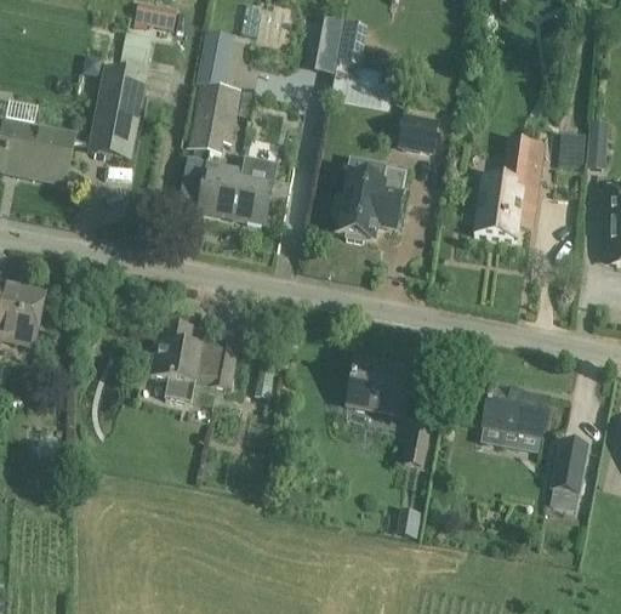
[(174,27),(177,6),(146,0),(140,0),(135,20),(174,27)]
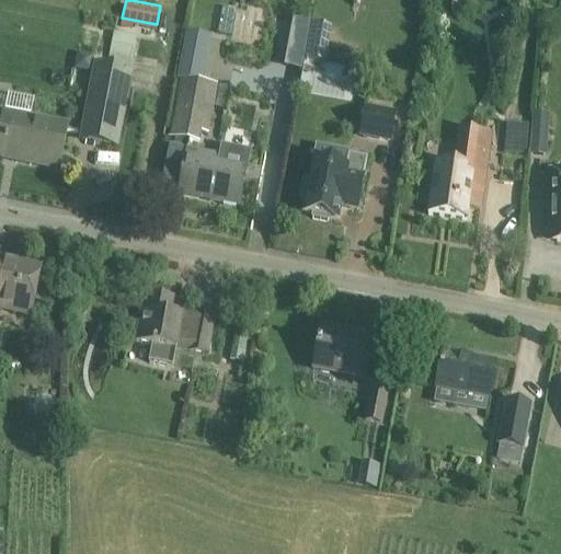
[(110,58),(132,62),(136,33),(115,29),(110,58)]
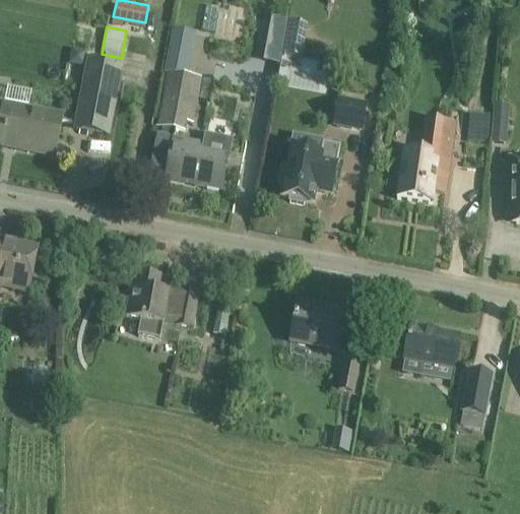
[(304,37),(285,34),(282,48),(302,51),(304,37)]
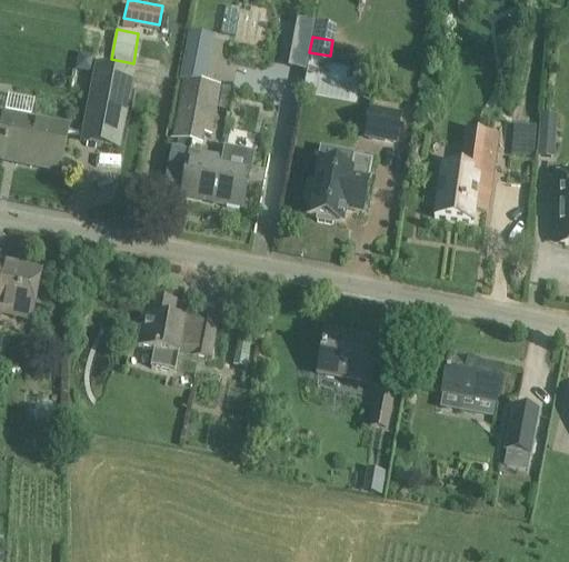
[(186,72),(185,74),(175,133),(203,138),(205,130),(210,130),(219,81),(207,79),(200,77),(203,52),(181,49),(179,71),(186,72)]
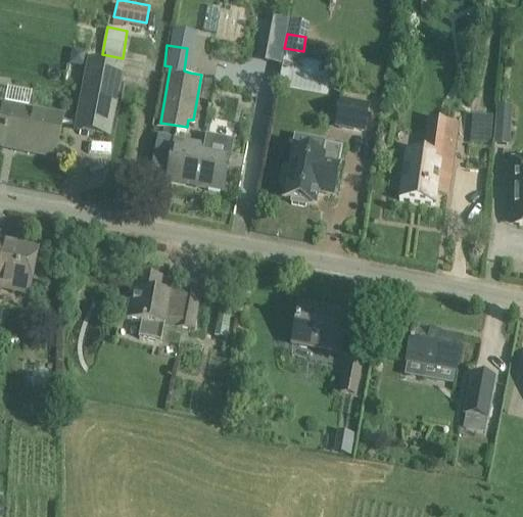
[(123,63),(89,56),(77,125),(109,132),(123,63)]
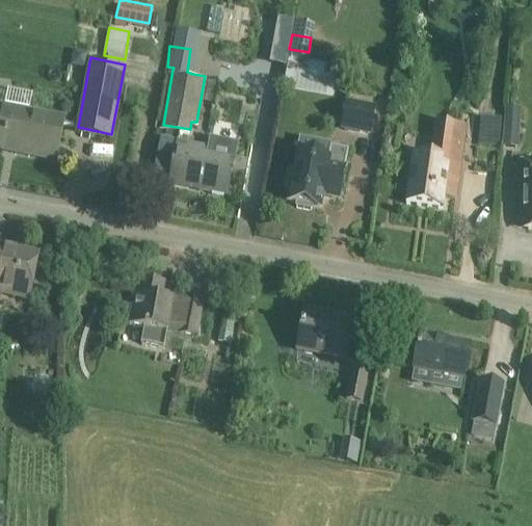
[(342,123),(370,128),(375,104),(346,99),(342,123)]
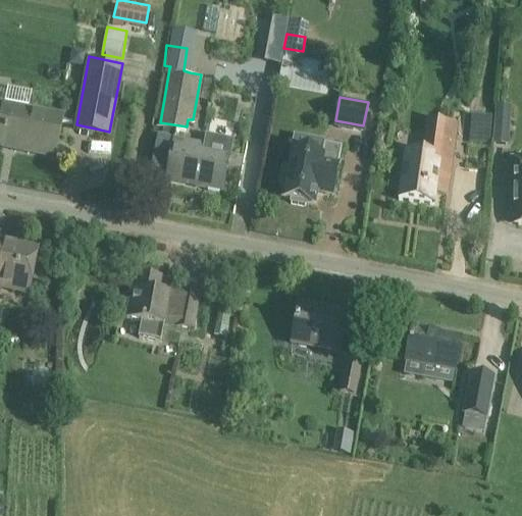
[(54,152),(58,132),(62,111),(0,98),(0,143),(4,144),(5,138),(15,140),(15,144),(54,152)]
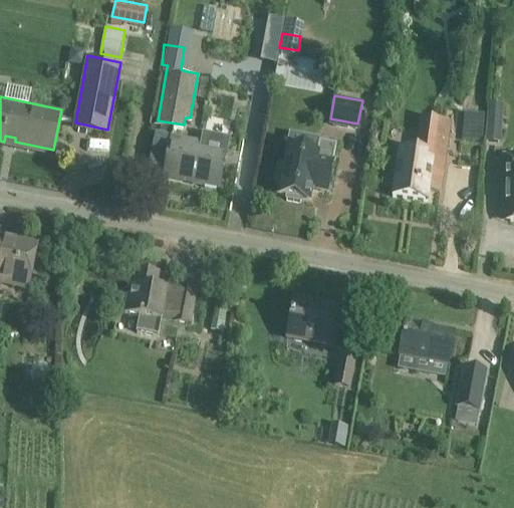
[(486,138),(500,139),(503,100),(488,99),(486,138)]
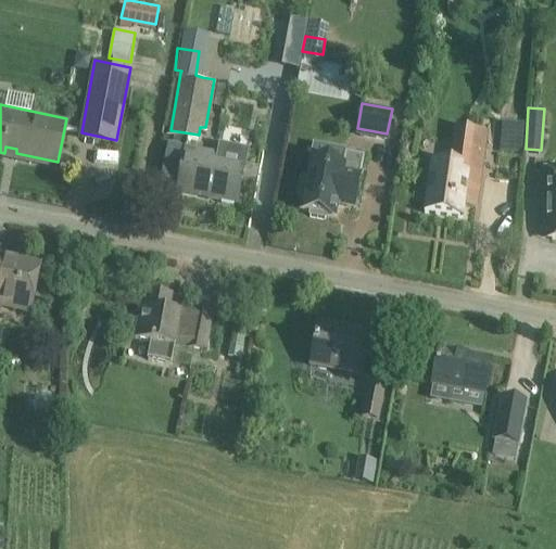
[(525,120),(501,118),(500,145),(522,148),(525,120)]
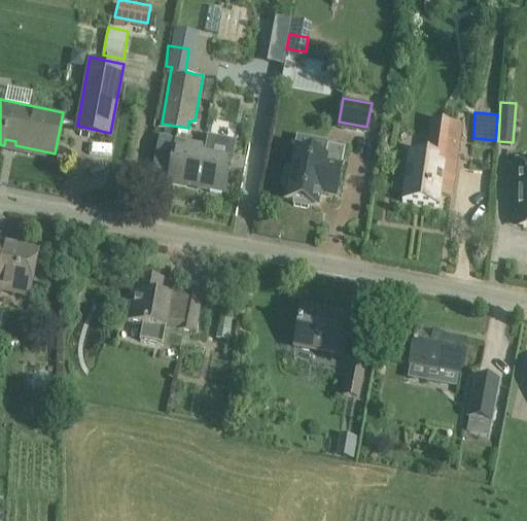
[(402,197),(437,202),(441,182),(452,184),(461,123),(449,120),(446,138),(429,136),(427,151),(410,149),(402,197)]
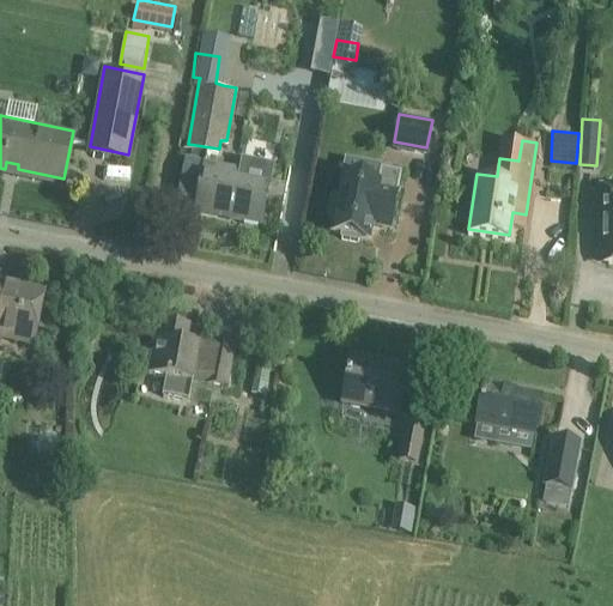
[(262,218),(267,194),(272,167),(242,162),(242,164),(205,158),(195,205),(262,218)]
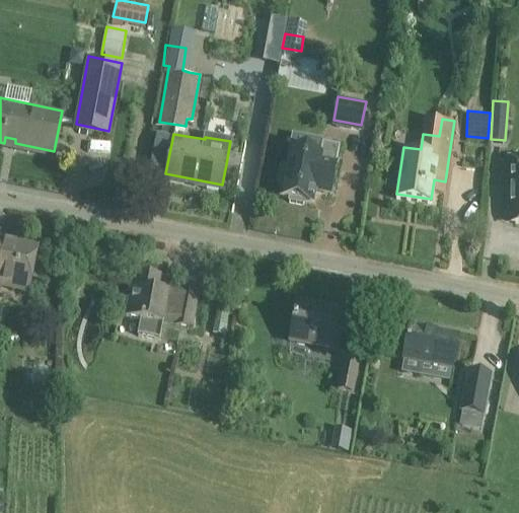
[(322,187),(330,189),(340,141),(322,138),(319,150),(291,144),(288,161),(284,161),(280,162),(278,176),(279,179),(285,180),(282,193),(290,194),(289,197),(303,200),(304,197),(312,198),(314,184),(323,185),(322,187)]
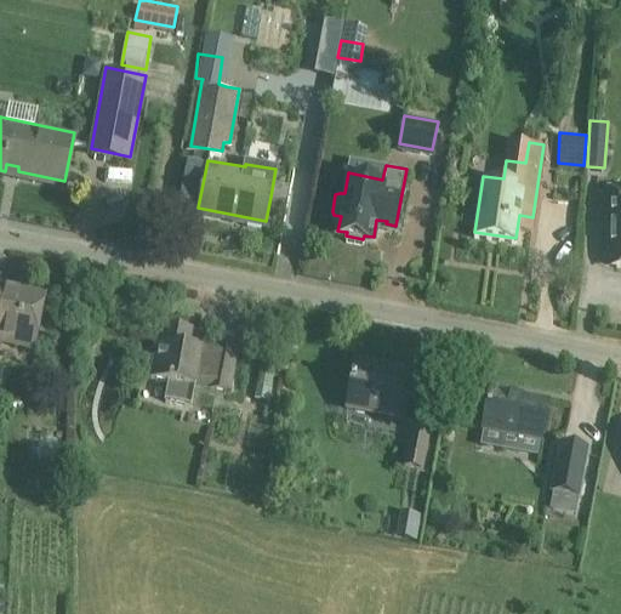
[(620,182),(607,183),(605,265),(620,265),(620,182)]
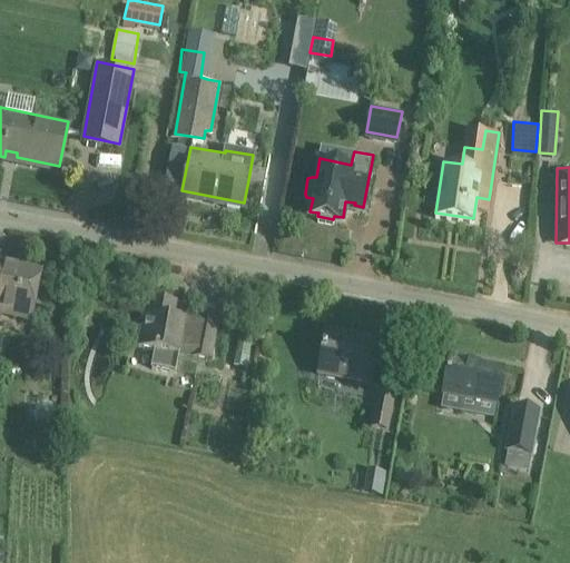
[(0,309),(31,316),(37,290),(41,268),(0,259),(0,309)]
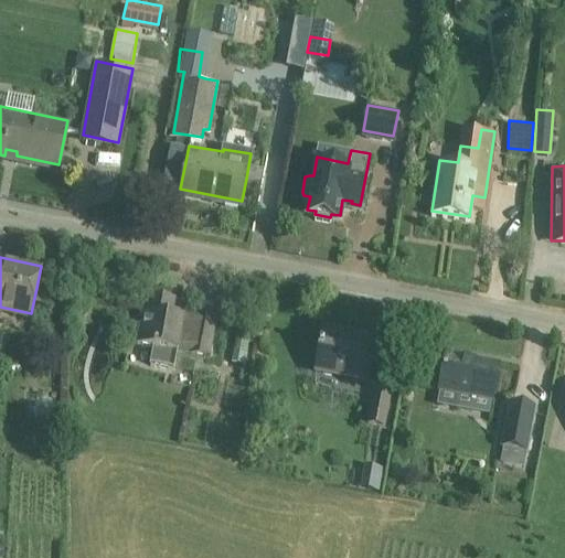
[(209,353),(216,314),(173,306),(176,294),(151,290),(148,307),(141,306),(136,339),(153,342),(149,361),(174,366),(179,346),(209,353)]
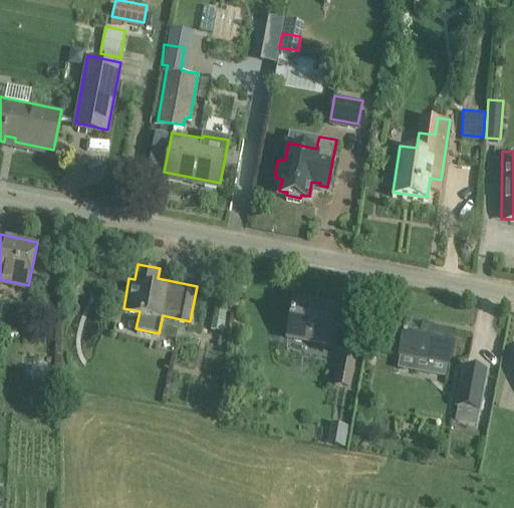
[(335,344),(341,302),(294,293),(285,334),(335,344)]
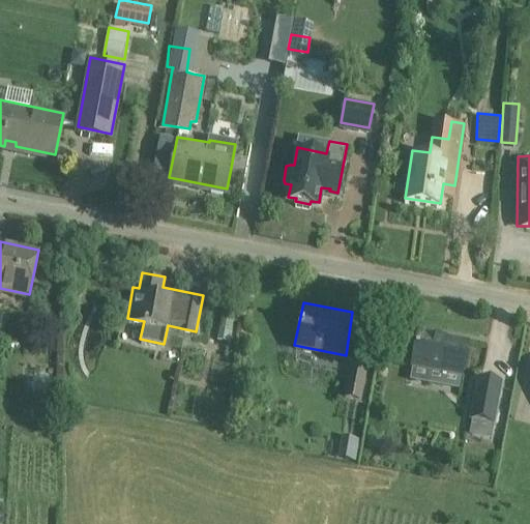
[(438,332),(439,327),(419,324),(412,361),(413,361),(410,376),(429,379),(432,366),(462,371),(468,339),(438,332)]
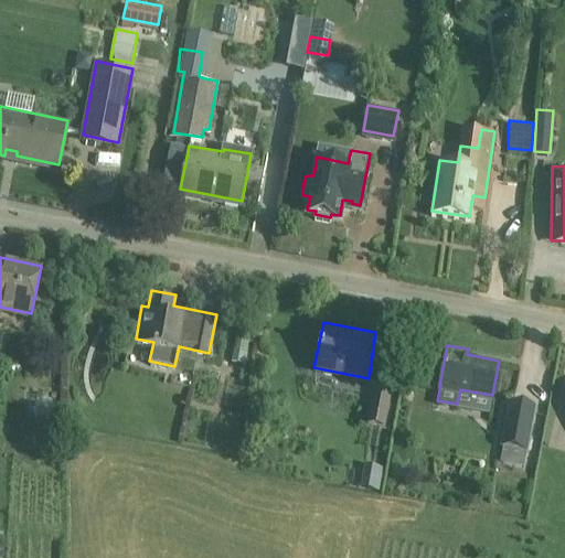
[(392,388),(374,385),(368,420),(384,424),(392,388)]
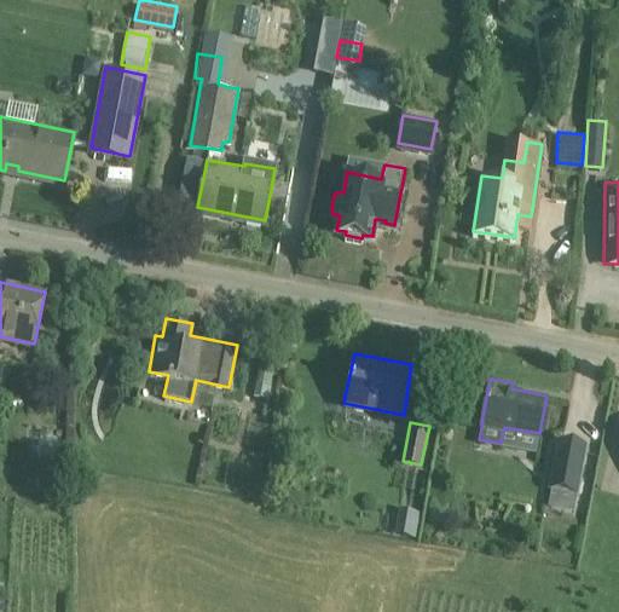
[(586,443),(557,437),(549,484),(554,485),(551,502),(574,507),(578,490),(586,443)]
